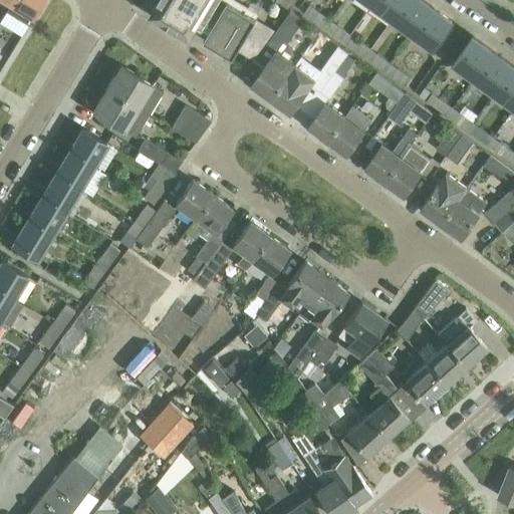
[(28,24),(42,0),(12,0),(0,21),(0,38),(3,41),(17,17),(28,24)]
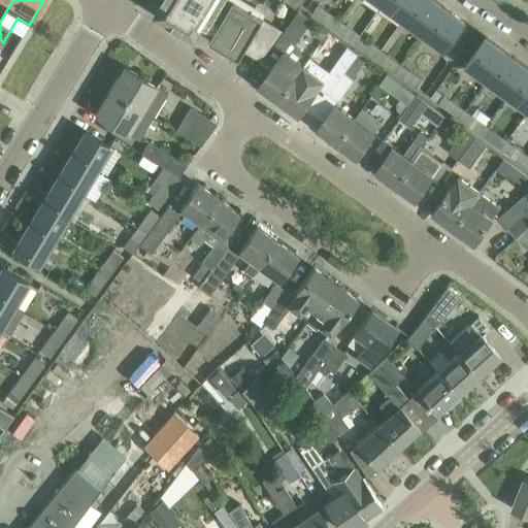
[(164,0),(156,13),(195,37),(218,0),(164,0)]
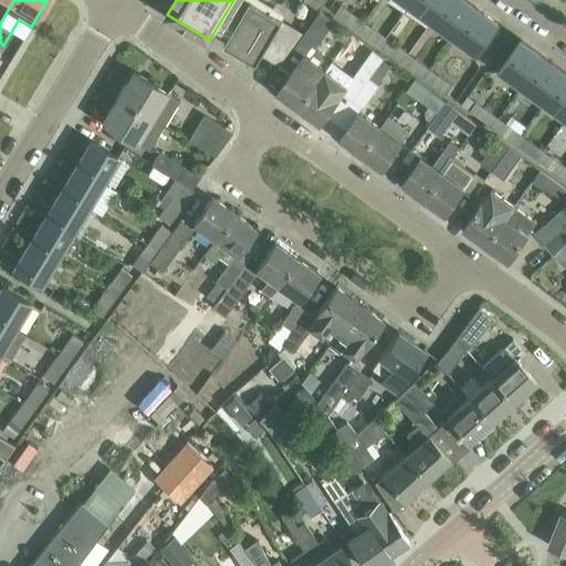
[(447,0),(412,0),(410,3),(432,20),(447,0)]
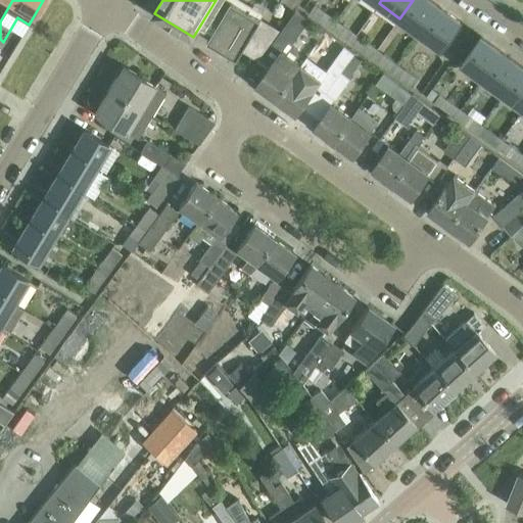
[(439,6),(430,0),(413,0),(399,18),(420,33),(439,6)]
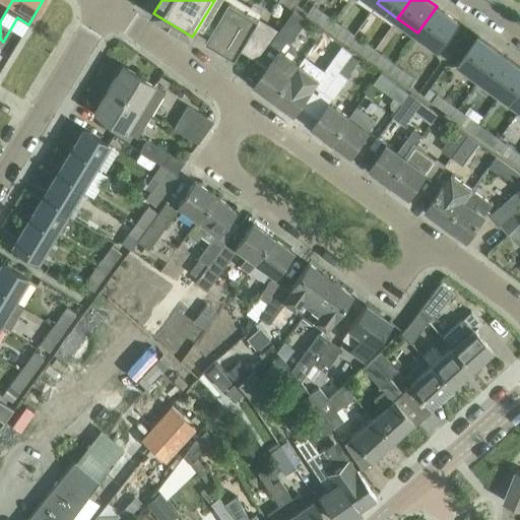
[(231,1),(207,40),(236,57),(240,49),(258,60),(260,59),(279,30),(231,1)]
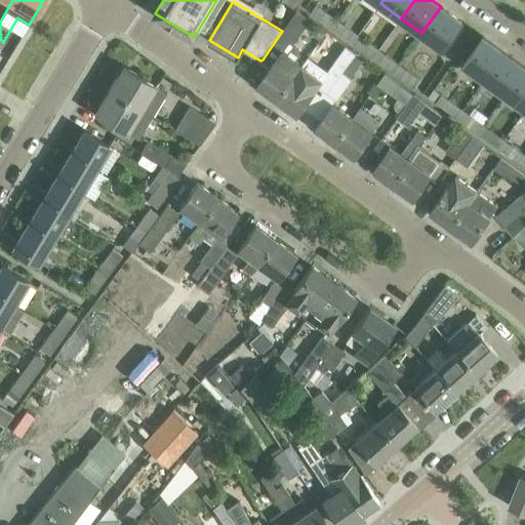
[(316,4),(311,12),(331,27),(337,19),(316,4)]
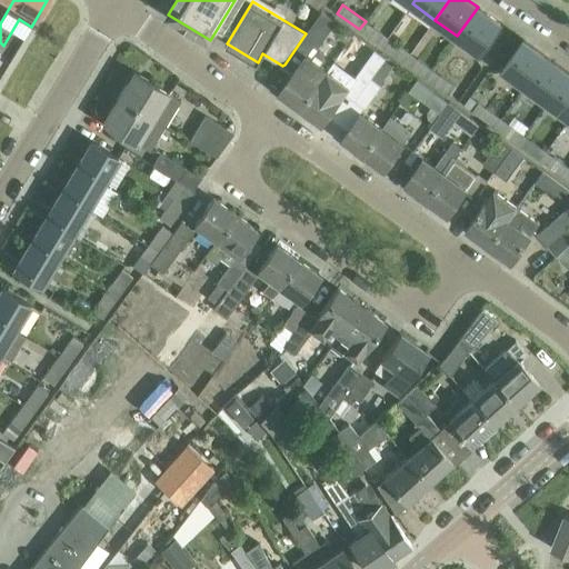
[(501,23),(478,7),(457,36),(480,52),(501,23)]
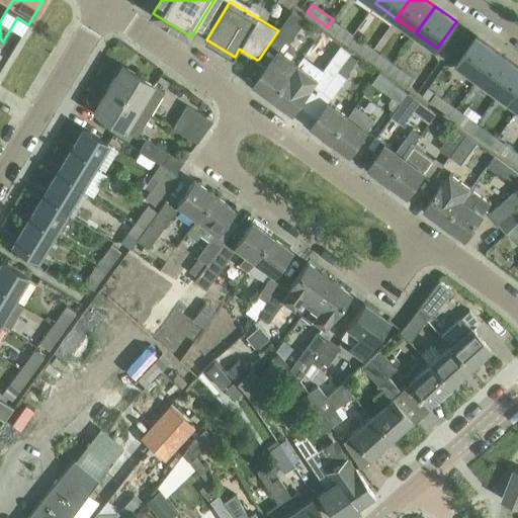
[(279,29),(278,30),(259,59),(268,65),(254,84),(274,98),(298,65),(291,59),(296,52),(295,49),(289,44),(307,19),(293,10),(279,29)]
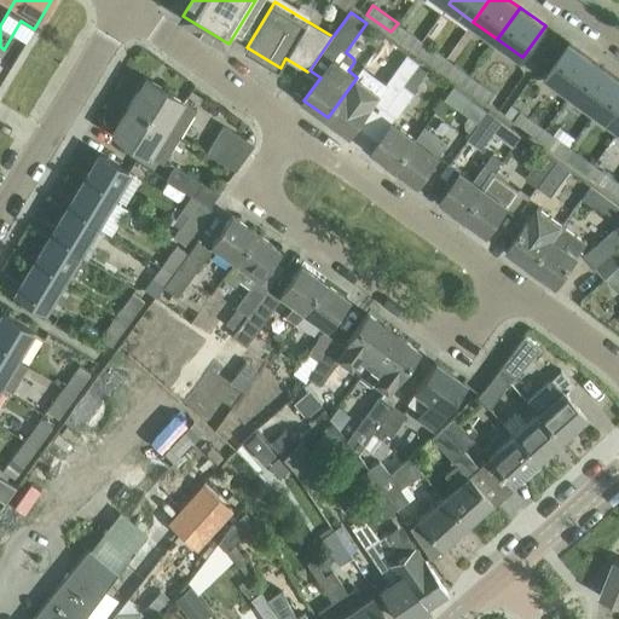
[(422,40),(398,23),(391,32),(415,50),(422,40)]
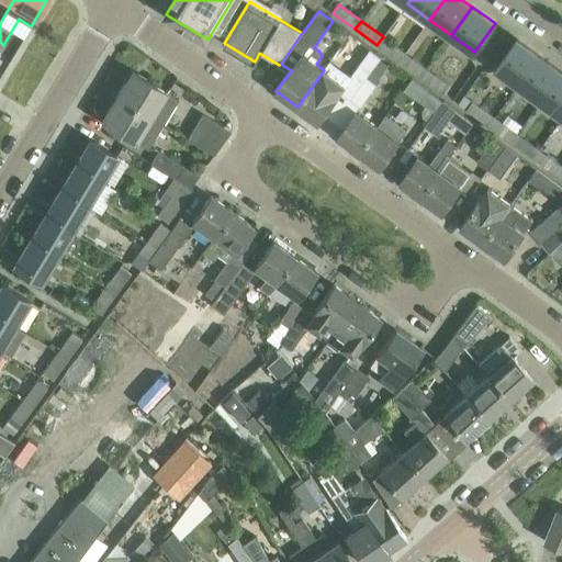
[(405,53),(383,36),(377,45),(400,60),(405,53)]
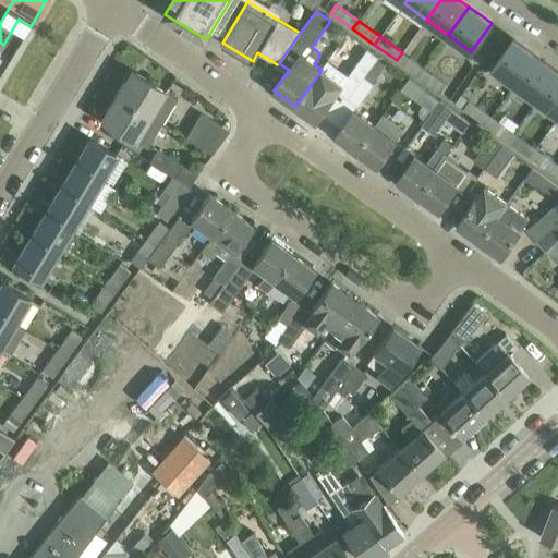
[(513,39),(501,57),(494,68),(516,83),(536,56),(513,39)]
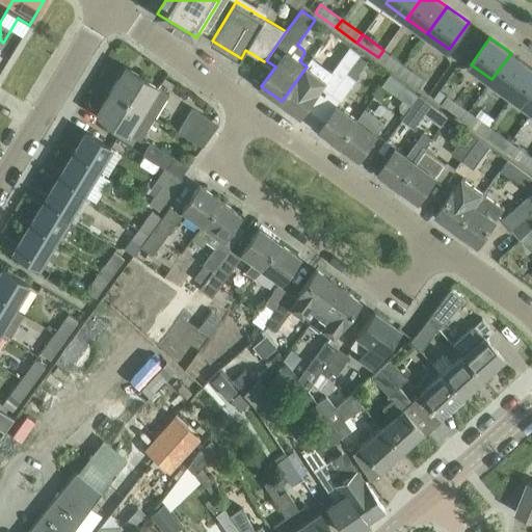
[(360,53),(351,47),(326,80),(307,67),(282,101),(301,115),(322,87),(330,94),(360,53)]
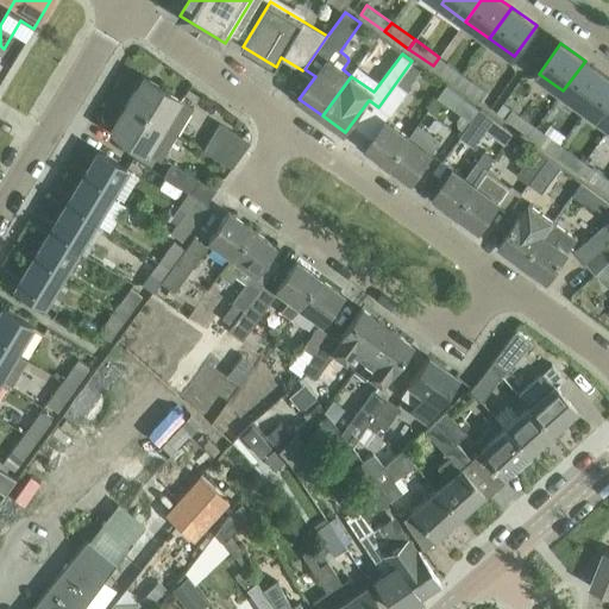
[(464,74),(439,57),(433,66),(457,83),(464,74)]
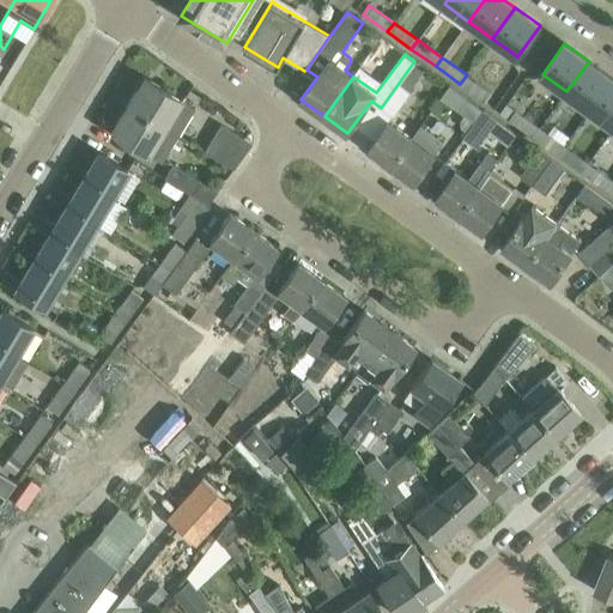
[(417,62),(414,61),(381,108),(394,117),(412,92),(410,91),(424,71),(414,65),(417,62)]
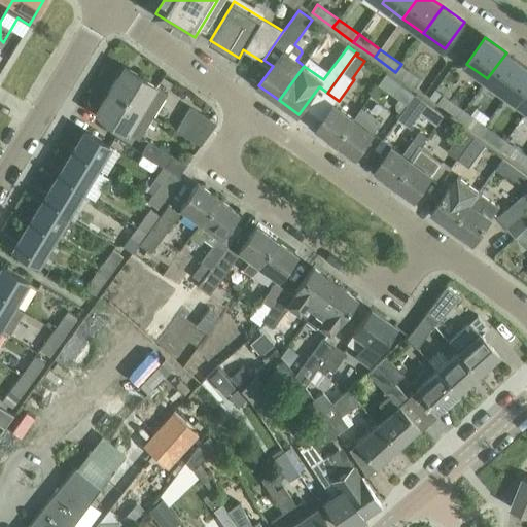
[(526,67),(506,53),(487,78),(507,94),(526,67)]
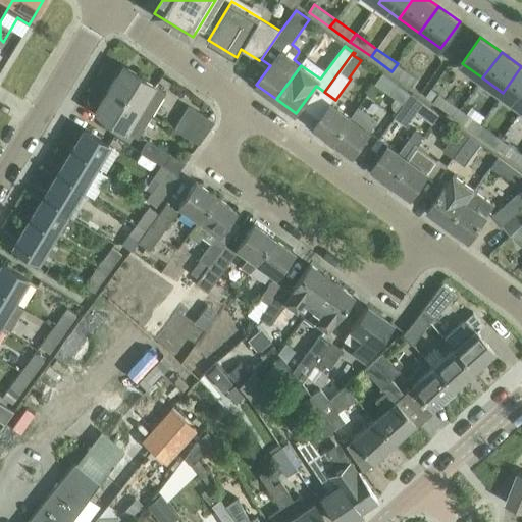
[(418,79),(398,63),(392,71),(412,87),(418,79)]
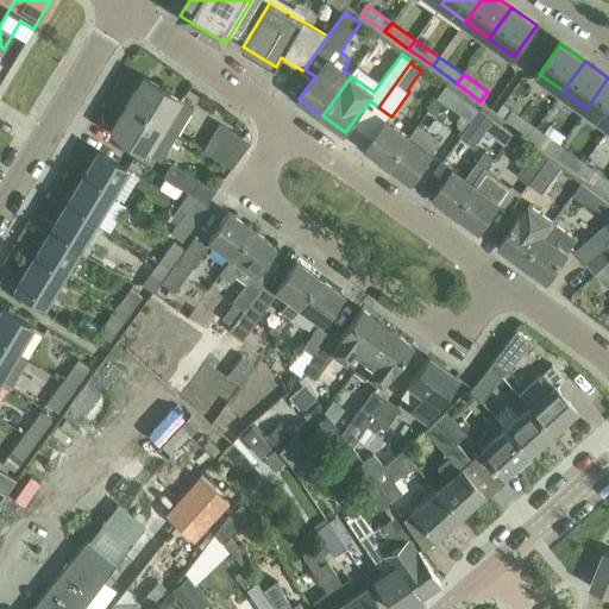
[(143,77),(126,104),(176,135),(193,107),(143,77)]
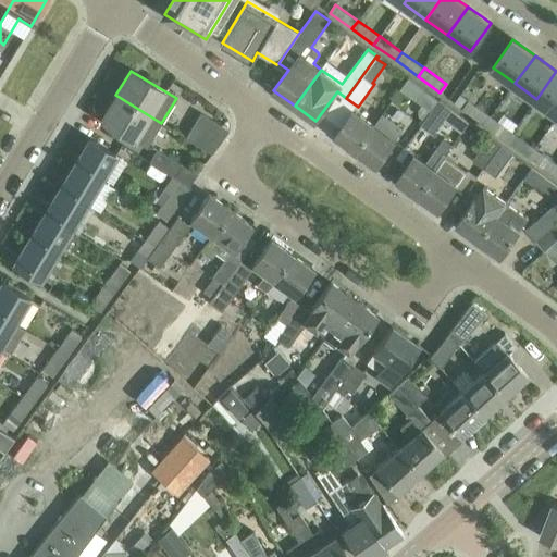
[(556,71),(536,99),(556,113),(556,71)]
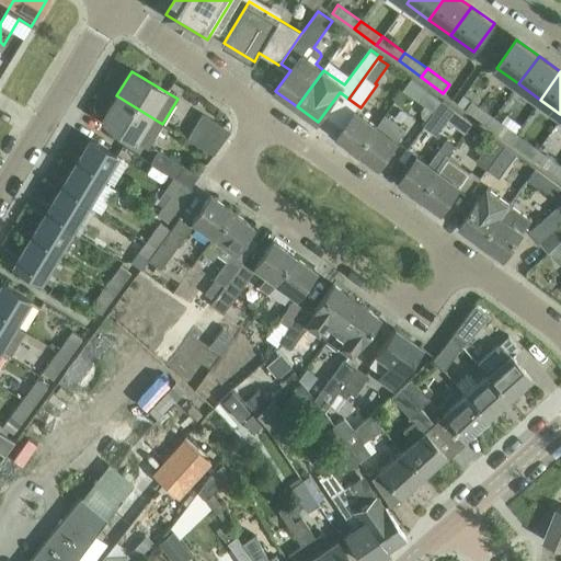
[(395,103),(358,152),(379,168),(399,141),(397,140),(402,133),(402,127),(395,121),(403,109),(404,109),(420,87),(412,80),(395,103)]
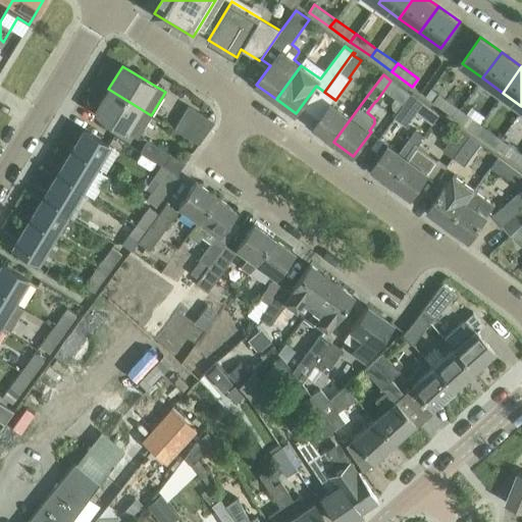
[(399,85),(392,95),(405,104),(412,94),(399,85)]
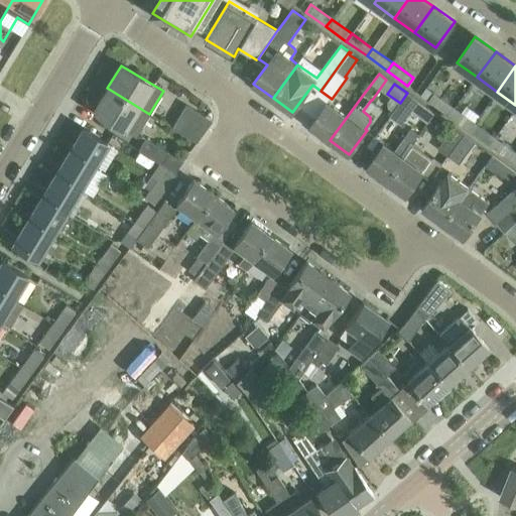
[(455,107),(427,87),(421,95),(449,115),(455,107)]
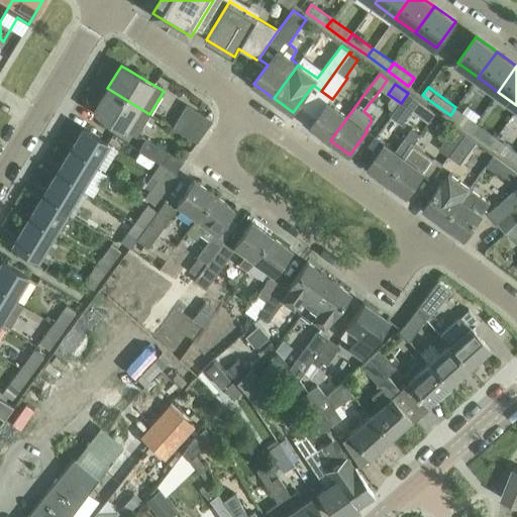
[(149,114),(107,88),(93,111),(135,136),(149,114)]
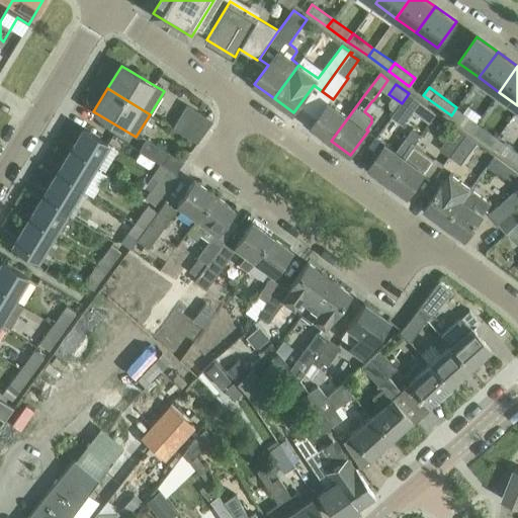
[(363,94),(348,115),(329,102),(312,125),(331,141),(364,95),(363,94)]
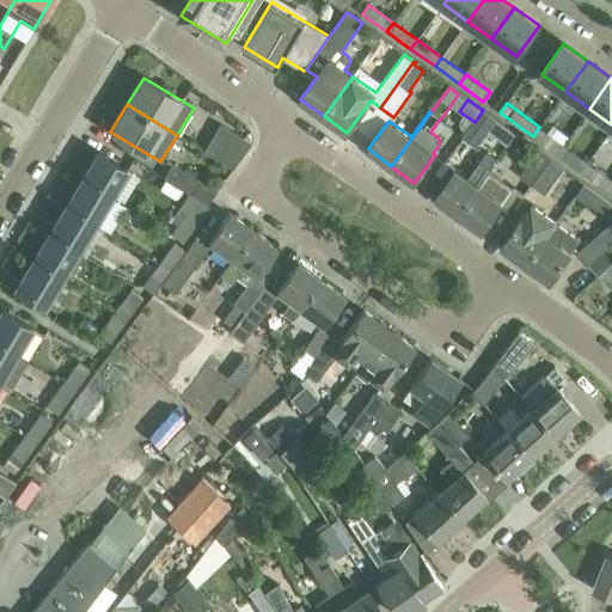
[(515,134),(482,111),(464,138),(477,147),(488,130),(508,145),(515,134)]
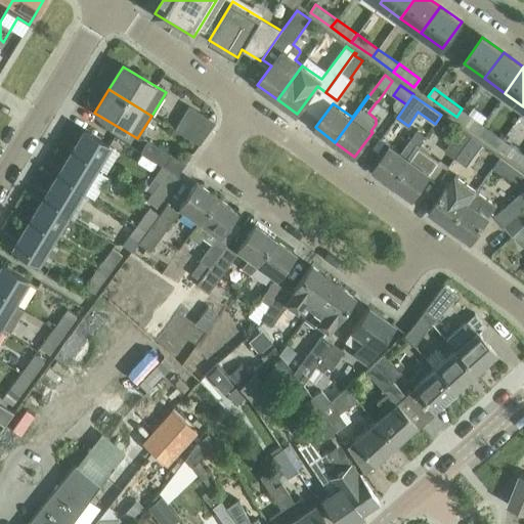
[(188,106),(174,129),(199,144),(215,122),(188,106)]
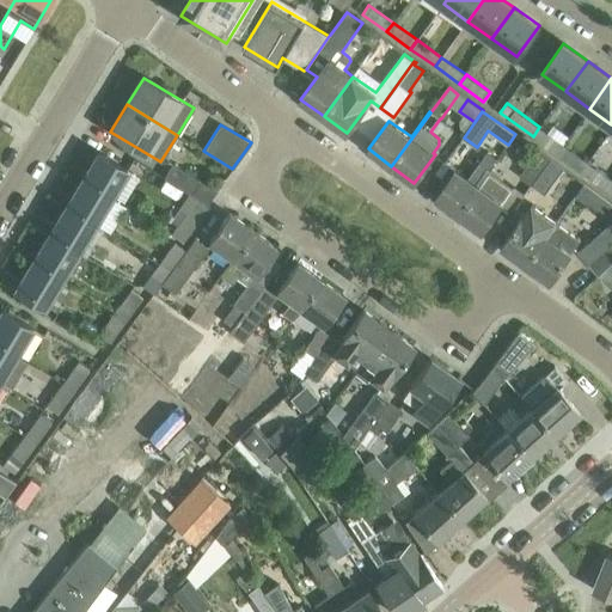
[(564,145),(539,127),(533,136),(557,154),(564,145)]
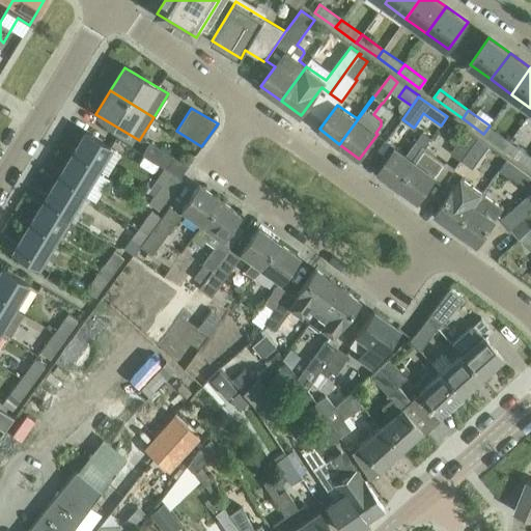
[(510,140),(490,126),(483,134),(504,148),(510,140)]
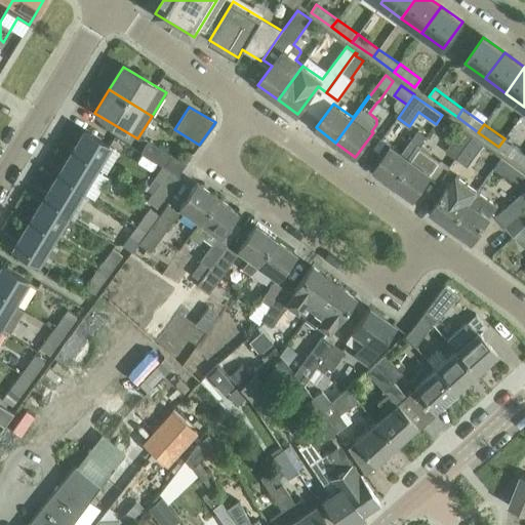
[(472,136),(461,128),(445,150),(455,158),(456,157),(472,136)]
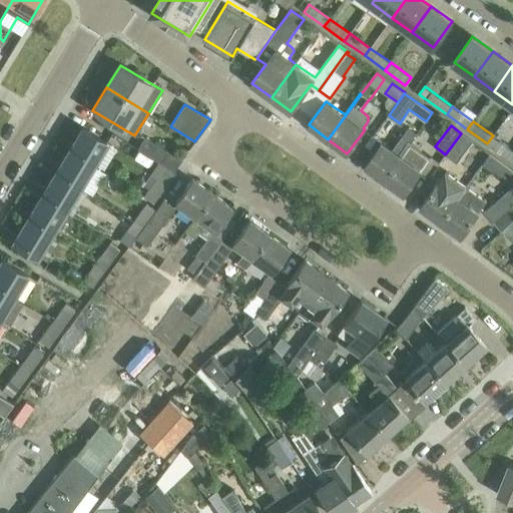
[(82,127),(68,150),(92,164),(106,141),(82,127)]
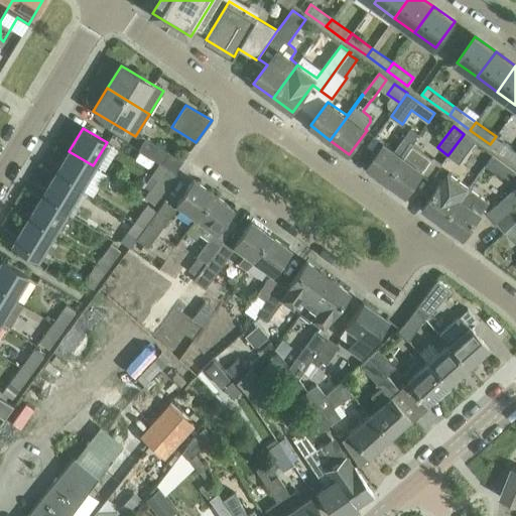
[(384,143),(367,167),(387,181),(415,141),(415,140),(419,135),(411,129),(405,137),(404,137),(394,150),(384,143)]
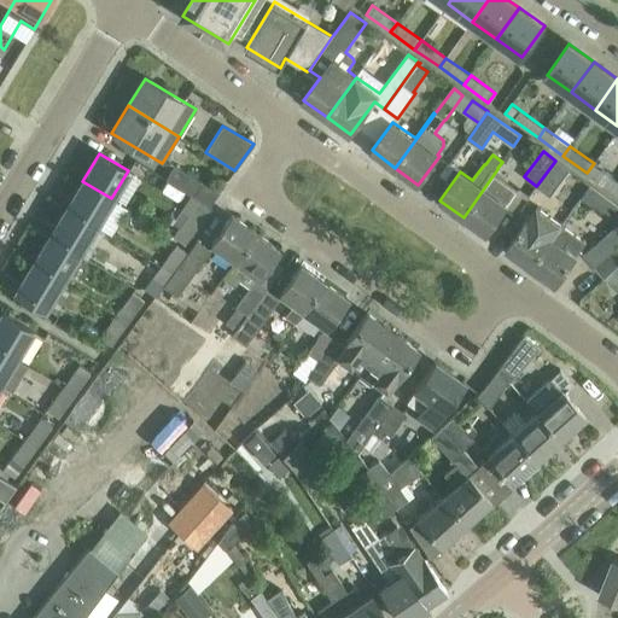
[(569,170),(555,161),(537,185),(551,194),(569,170)]
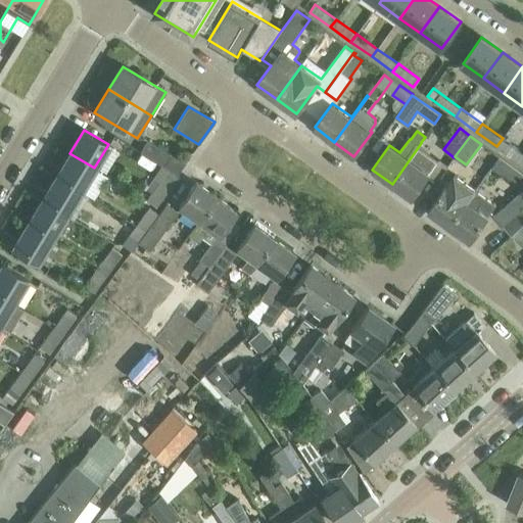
[(522,153),(522,152),(503,138),(496,146),(517,161),(522,153)]
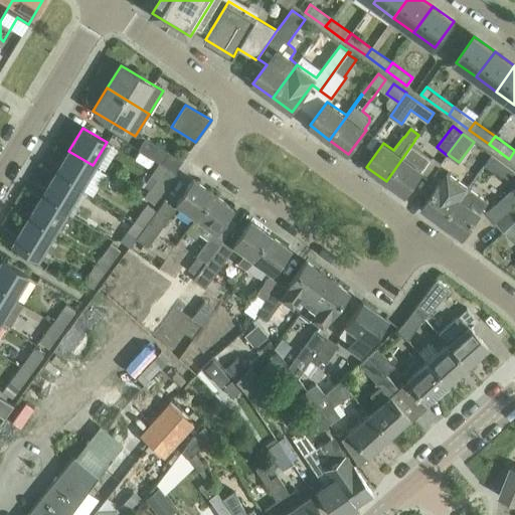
[(138,149),(159,162),(158,162),(174,171),(182,159),(166,152),(145,138),(138,149)]
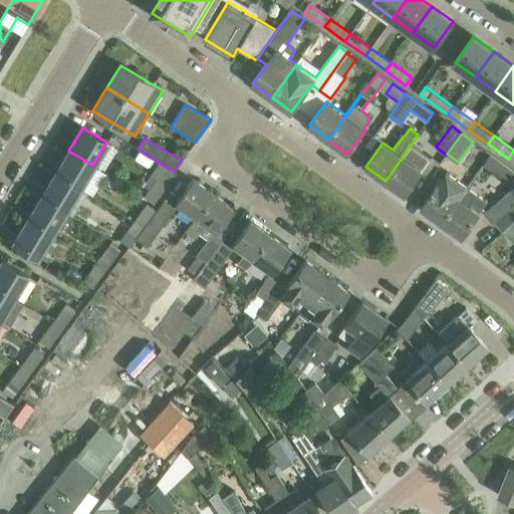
[(419,144),(414,141),(386,181),(405,195),(432,158),(417,147),(419,144)]
